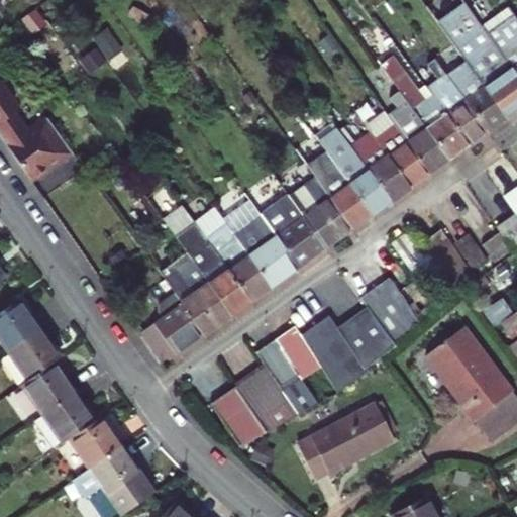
[(495,26),(486,33),(494,45),(499,53),(516,77),(516,18),(513,13),(506,19),(514,30),(503,38),(495,26)]
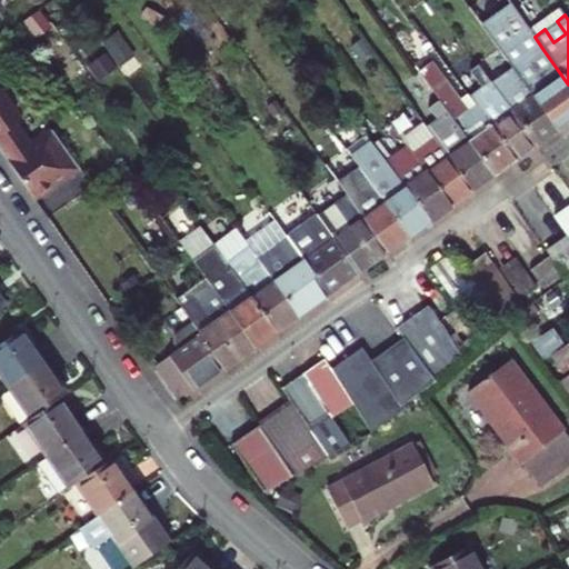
[(520,18),(490,39),(505,59),(510,67),(556,130),(568,119),(568,85),(549,58),(543,50),(535,37),(520,18)]
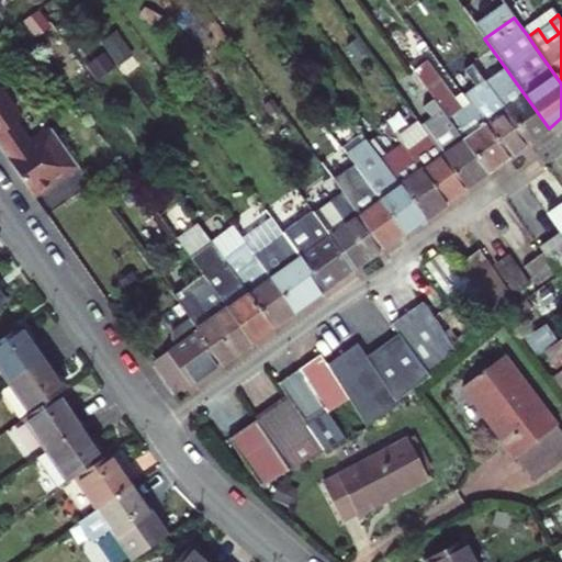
[(462,96),(460,92),(454,97),(428,60),(413,71),(422,83),(486,173),(508,158),(462,96)]
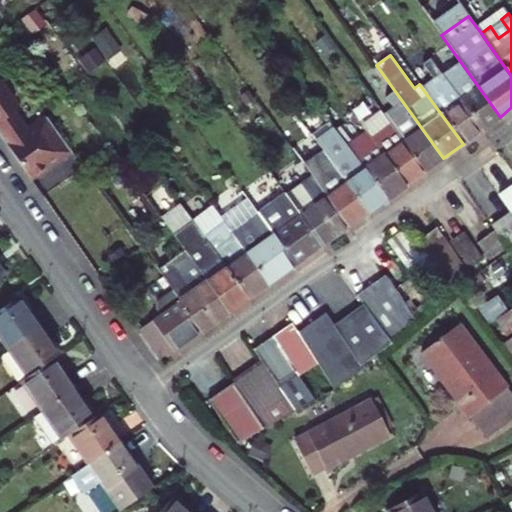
[(459,60),(440,73),(481,130),(500,117),(459,60)]
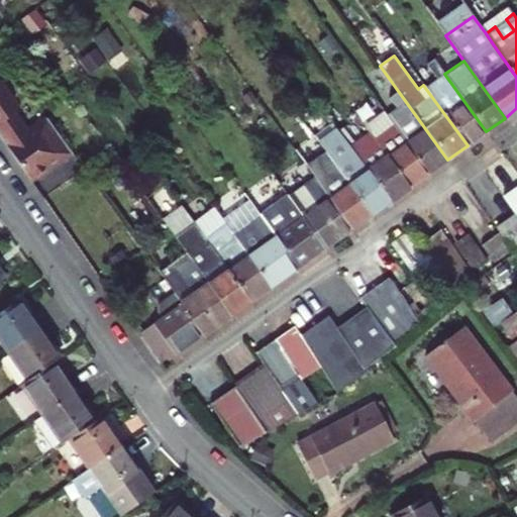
[(444,74),(425,88),(468,145),(486,131),(444,74)]
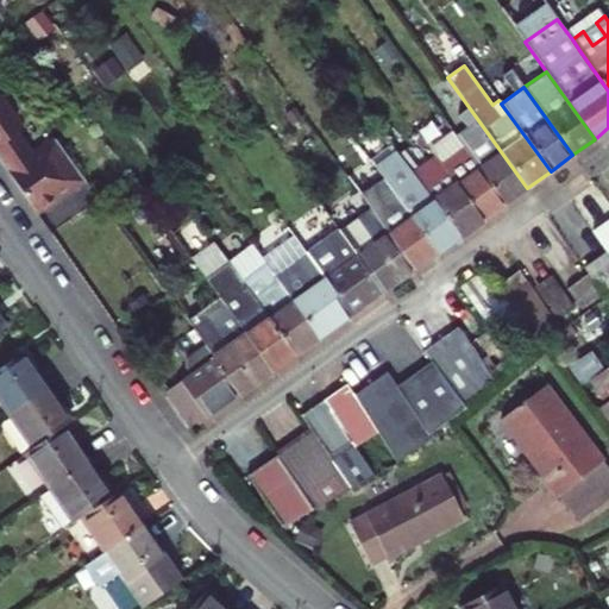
[(504,205),(527,188),(457,90),(450,96),(458,108),(444,120),(464,150),(504,205)]
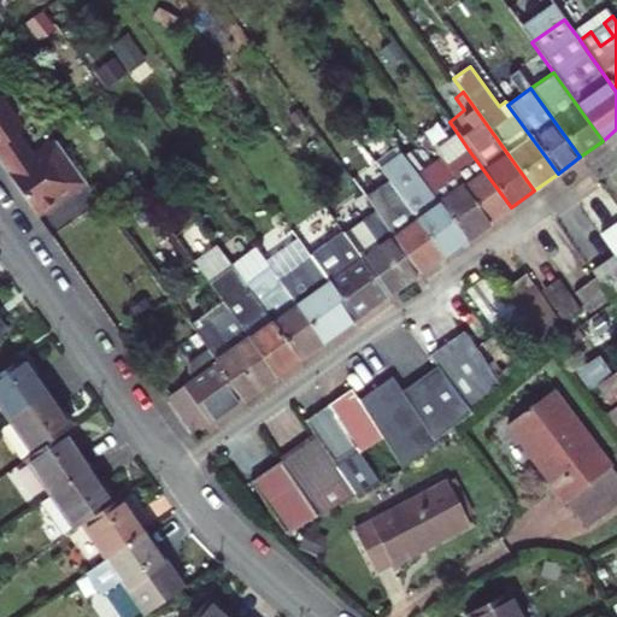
[(0,99),(0,163),(4,160),(12,174),(9,176),(37,217),(86,183),(57,142),(33,159),(17,137),(23,133),(0,99)]
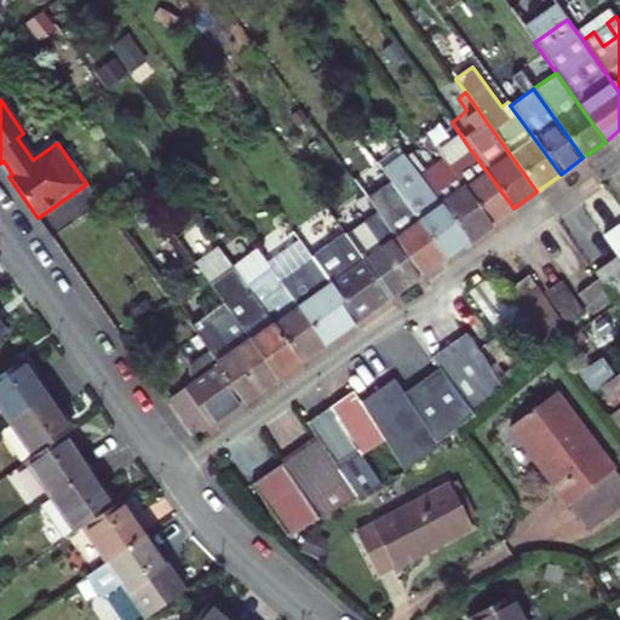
[(472,153),(451,168),(481,211),(492,224),(514,208),(472,153)]
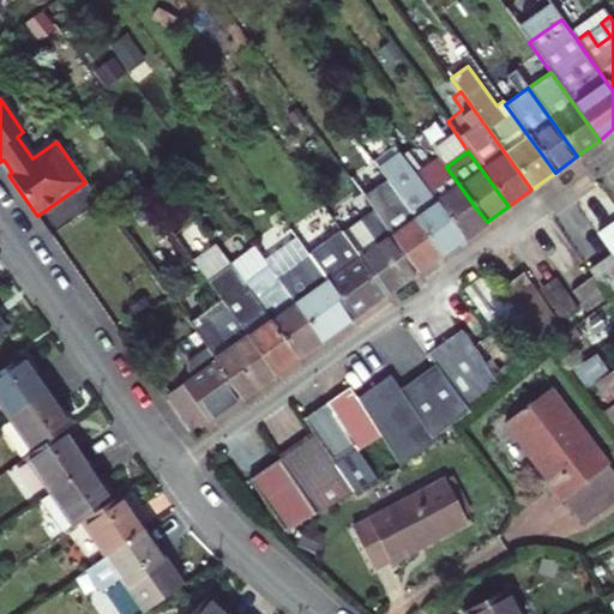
[(399,154),(378,168),(414,218),(441,256),(463,239),(416,175),(399,154)]
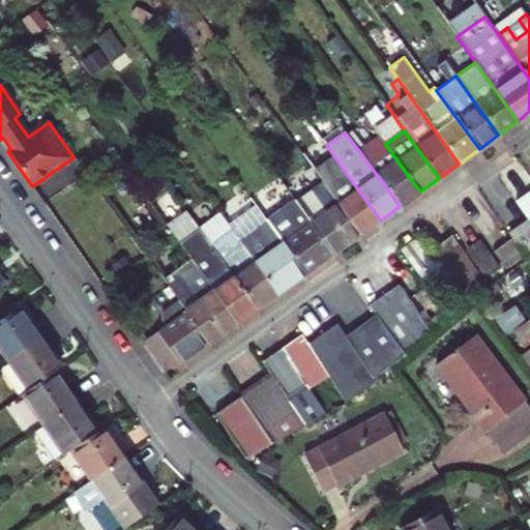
[(379,136),(359,151),(400,206),(420,192),(411,180),(385,144),(379,136)]
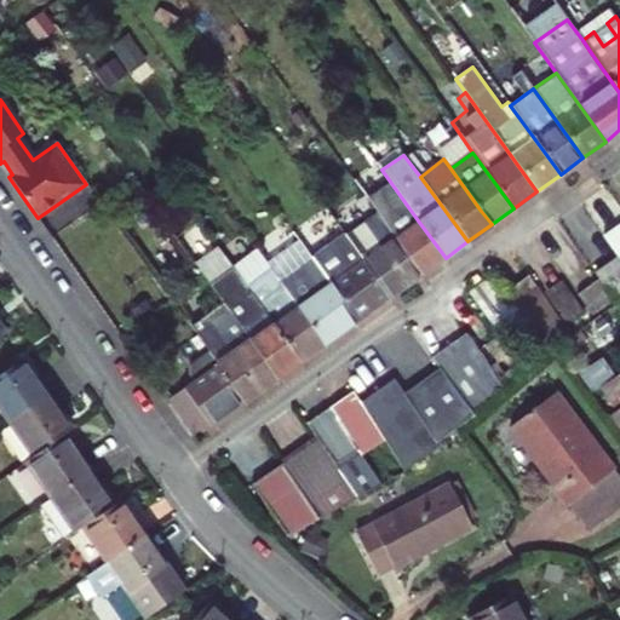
[(4,161),(0,164),(9,177),(12,174),(4,161)]
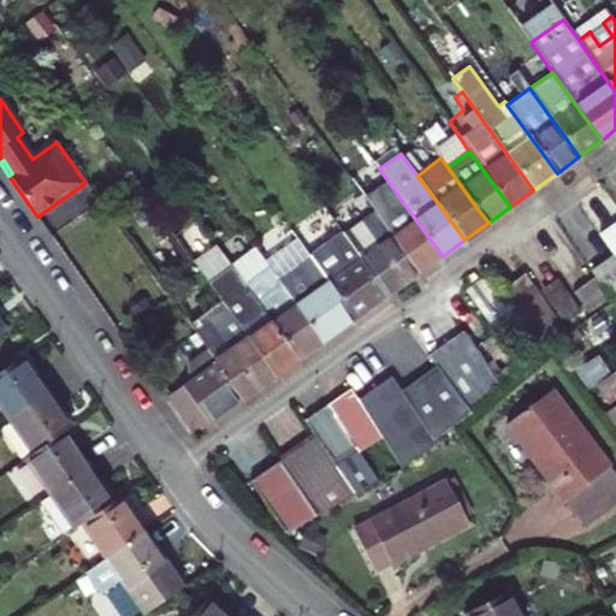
[(377,217),(371,209),(341,232),(342,235),(345,238),(377,217)]
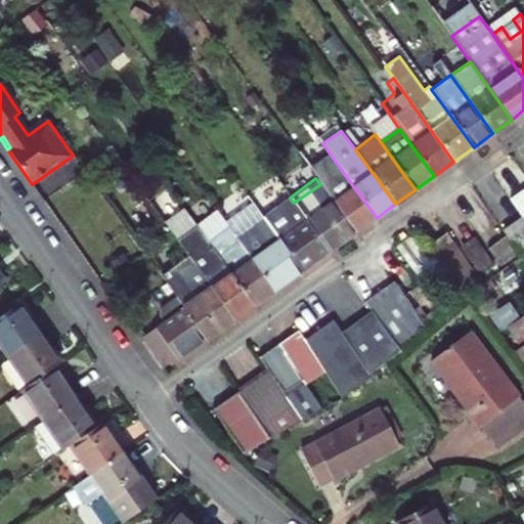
[(320,184),(294,203),(329,252),(356,233),(333,202),(320,184)]
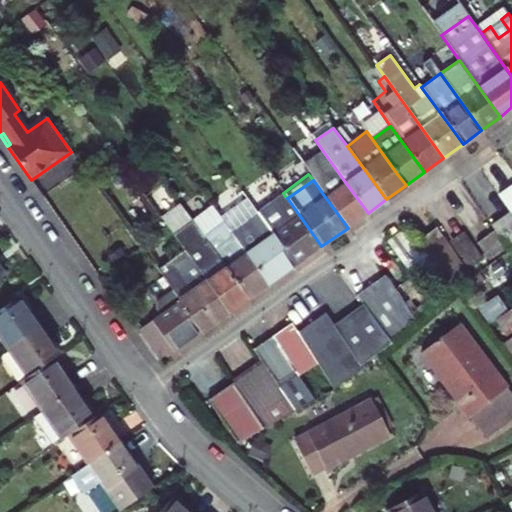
[(345,182),(325,197),(348,228),(368,213),(345,182)]
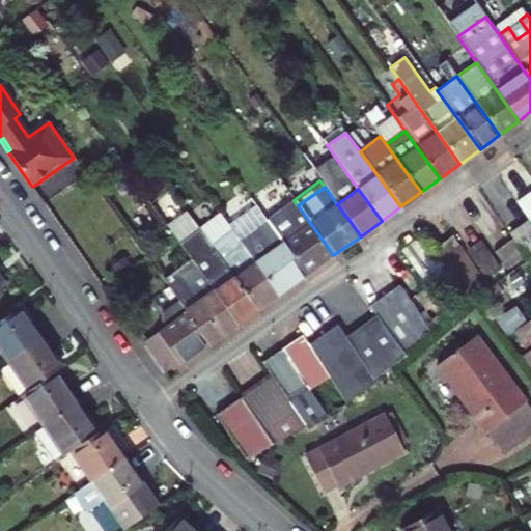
[(530,191),(516,202),(529,221),(530,222),(530,191)]
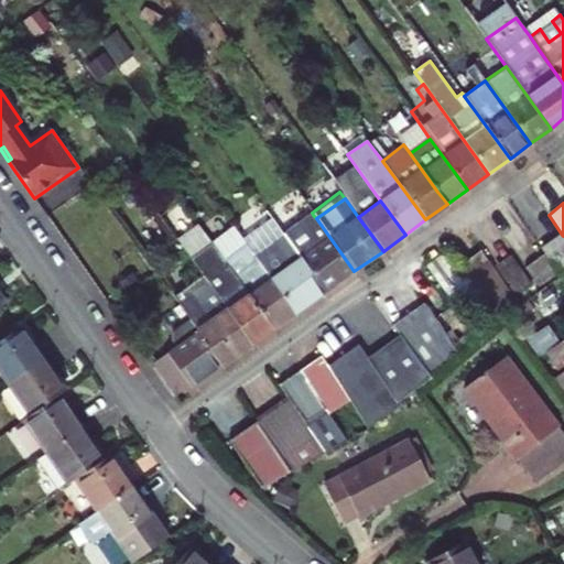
[(316,218),(313,215),(284,235),(325,293),(354,271),(316,218)]
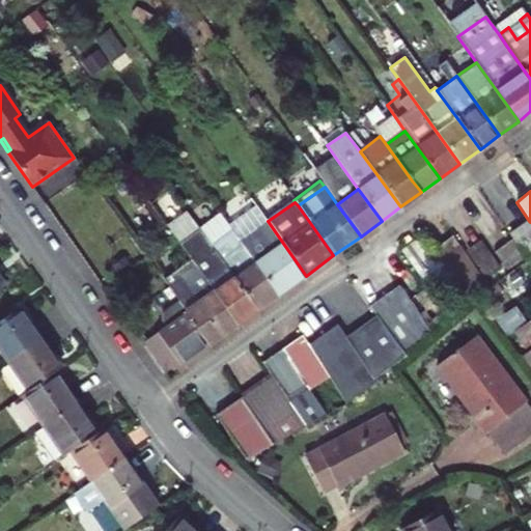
[(240,241),(279,295),(306,276),(268,221),(240,241)]
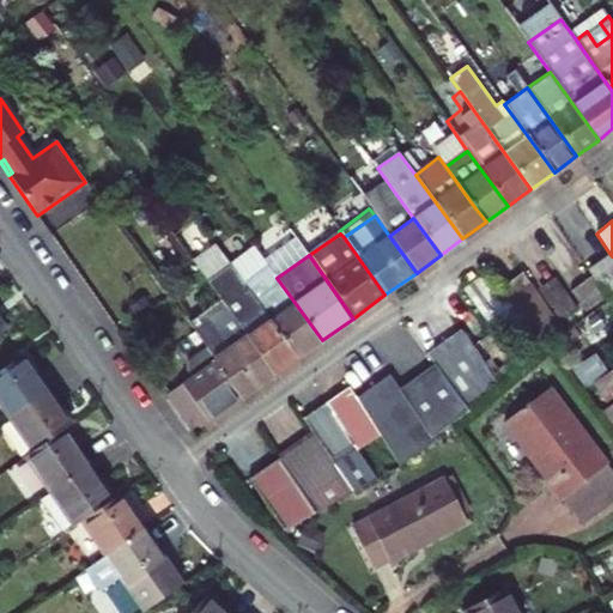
[(607,298),(612,293),(612,256),(611,255),(588,272),(592,277),(607,298)]
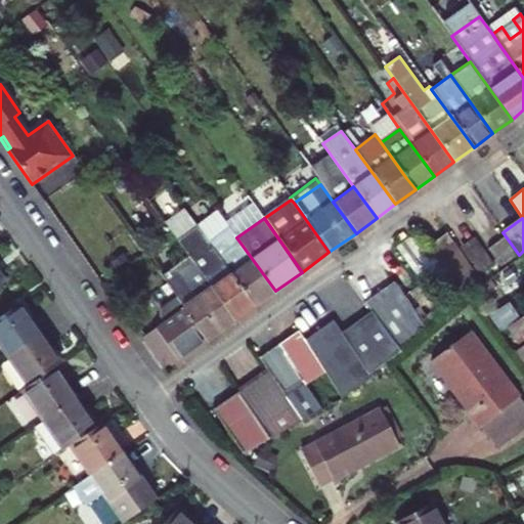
[(229,227),(209,244),(254,307),(275,291),(236,237),(229,227)]
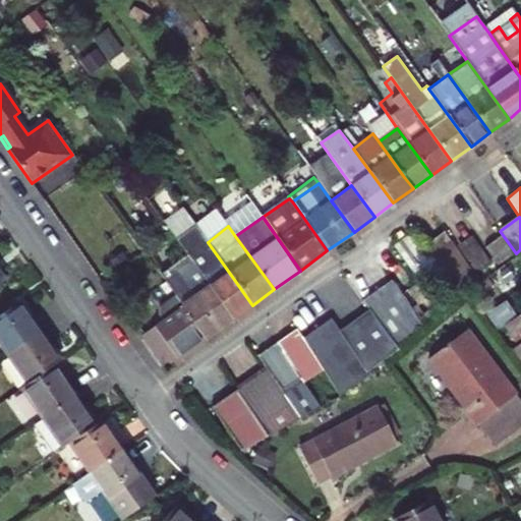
[(444,232),(424,246),(442,271),(461,297),(479,283),(444,232)]
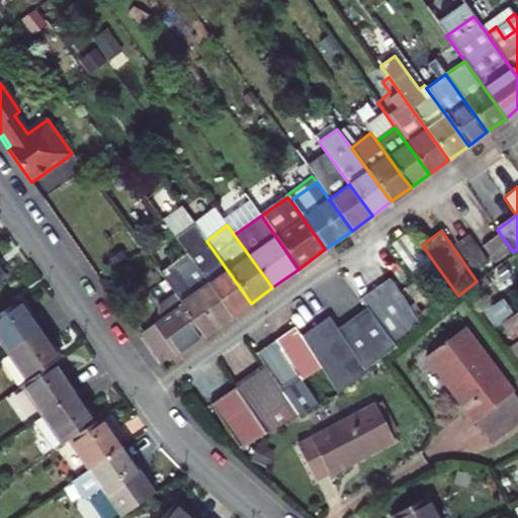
[(397,249),(415,235),(412,232),(394,245),(397,249)]
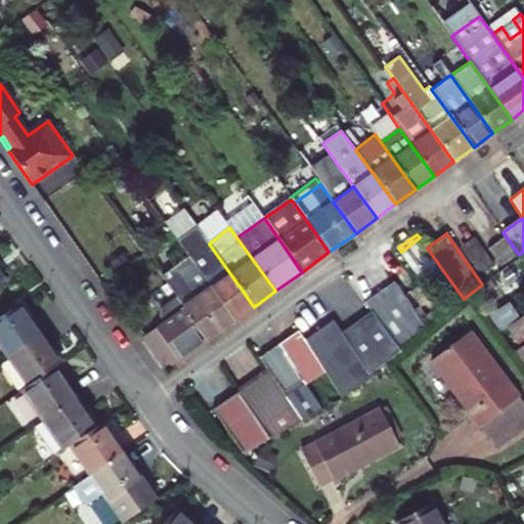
[(500,267),(519,255),(506,236),(486,249),(500,267)]
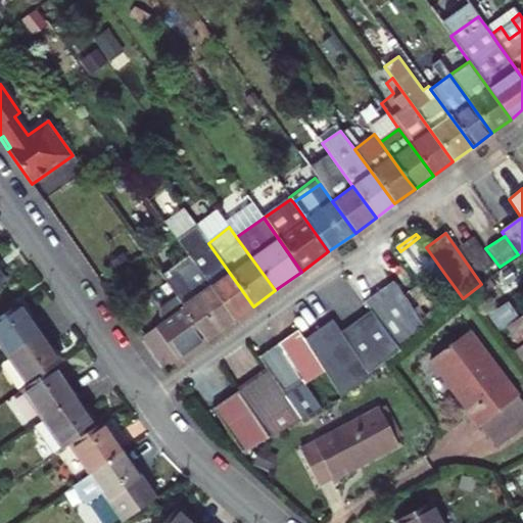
[(419,237),(400,251),(422,282),(425,286),(443,272),(426,247),(419,237)]
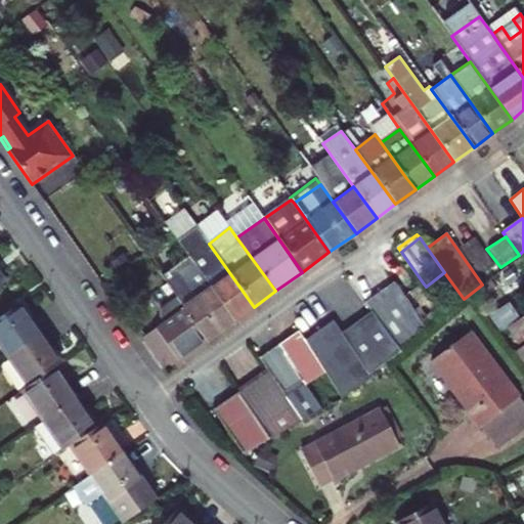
[(206,239),(186,254),(188,256),(233,321),(254,307),(209,244),(206,239)]
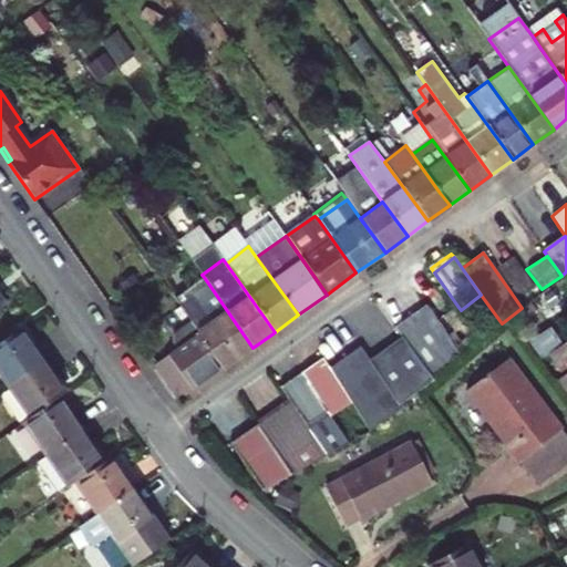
[(253,348),(203,277),(174,298),(192,322),(225,369),(253,348)]
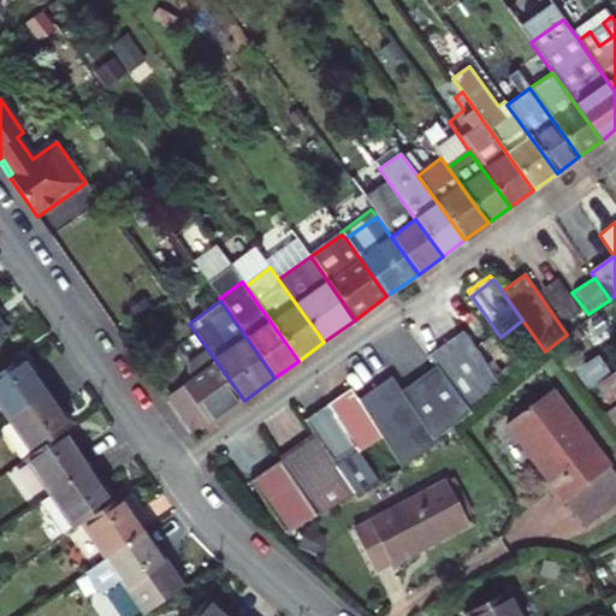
[(501,337),(497,332),(475,348),(502,381),(523,367),(501,337)]
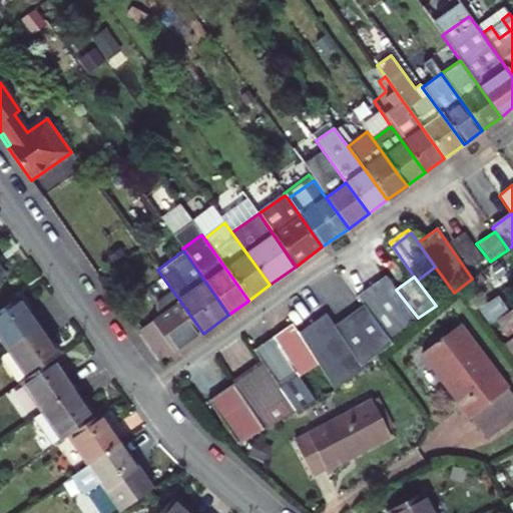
[(417,325),(384,278),(357,297),(363,306),(392,346),(417,325)]
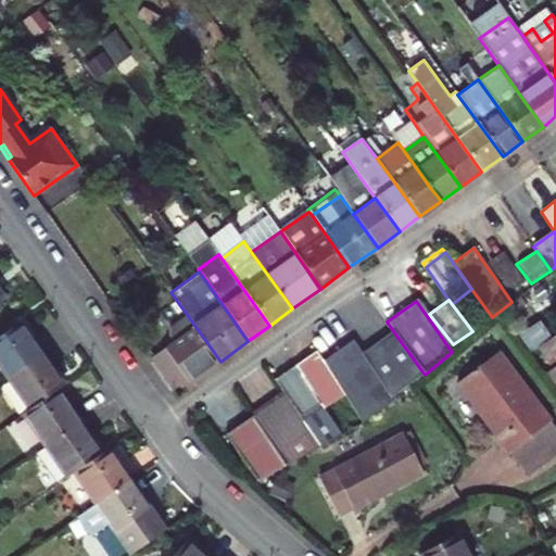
[(175,393),(220,362),(188,316),(171,329),(169,337),(174,343),(151,358),(175,393)]
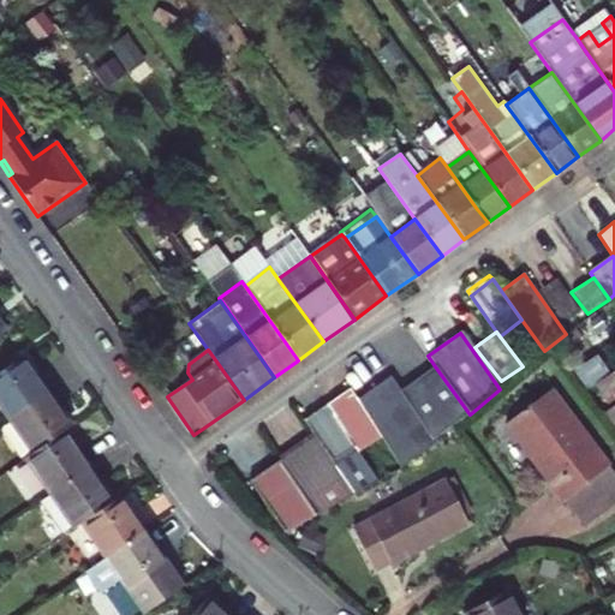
[(46,392),(23,357),(0,371),(0,402),(10,417),(46,392)]
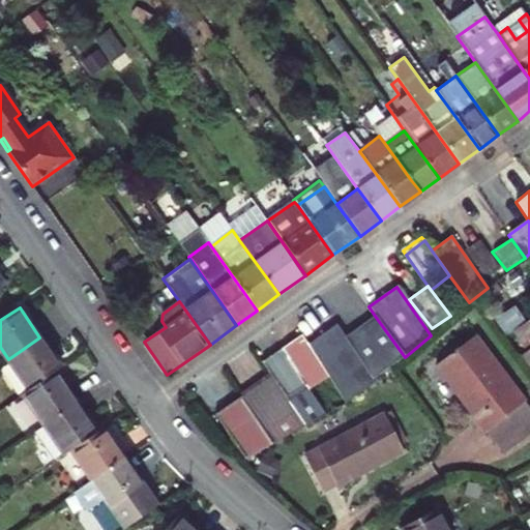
[(405,357),(375,316),(349,333),(382,377),(405,357)]
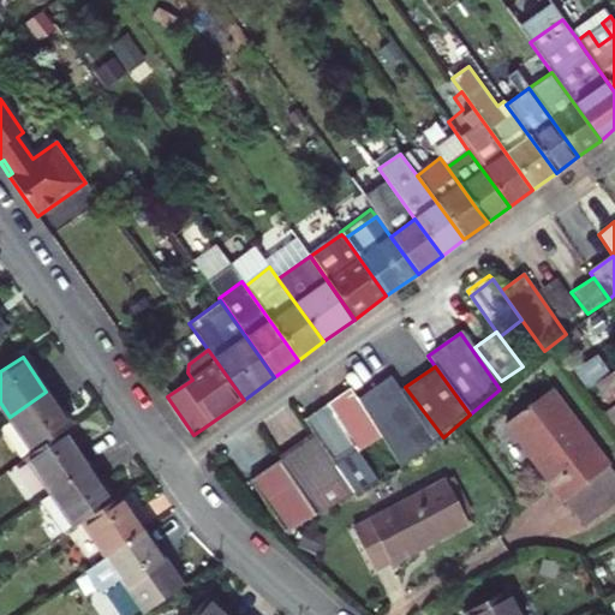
[(614,398),(614,370),(593,384),(608,404),(614,398)]
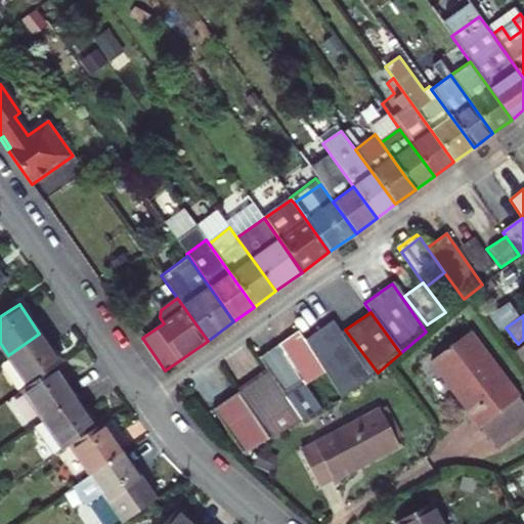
[(322,366),(341,397),(378,373),(345,330),(336,317),(305,340),(322,366)]
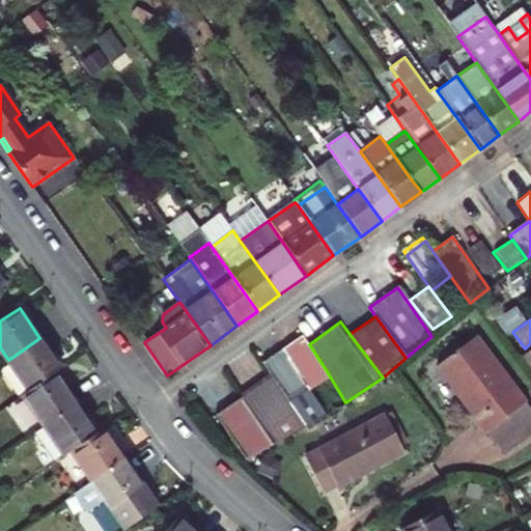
[(306,386),(327,371),(309,344),(303,335),(282,351),(306,386)]
